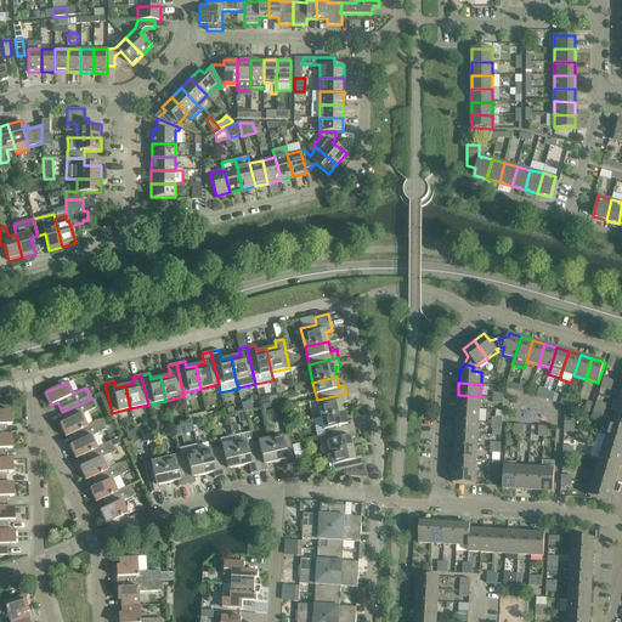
[(544,389),(541,399),(546,400),(553,402),(555,394),(549,391),(549,390),(544,389)]
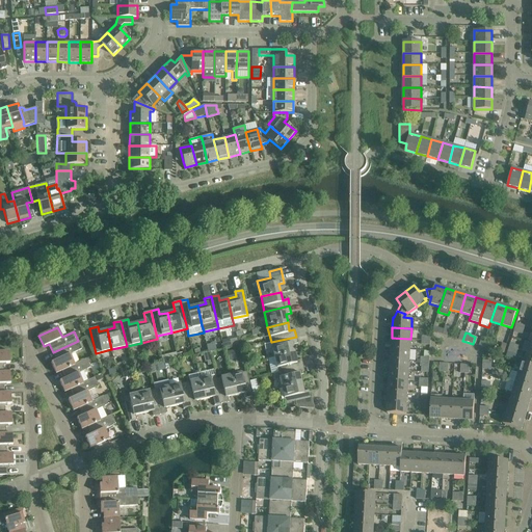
[(271,342),(264,344),(265,349),(272,348),(274,357),(294,353),(293,345),(298,344),(296,337),(271,342)]
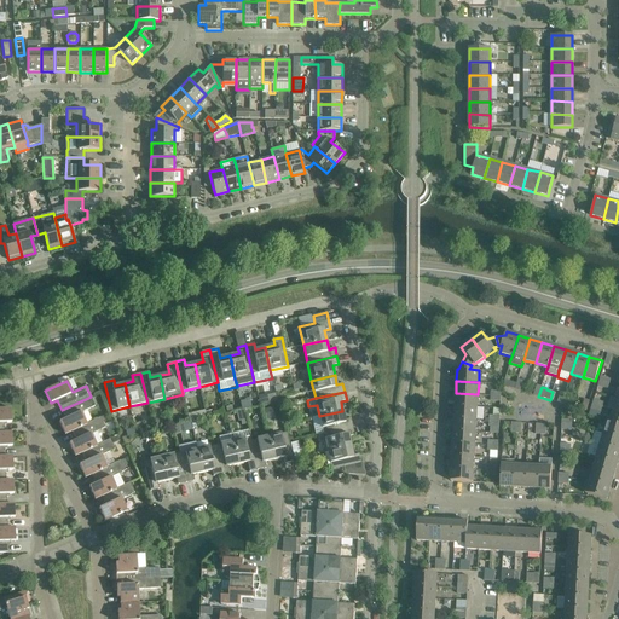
[(456,393),(455,406),(478,408),(478,394),(456,393)]
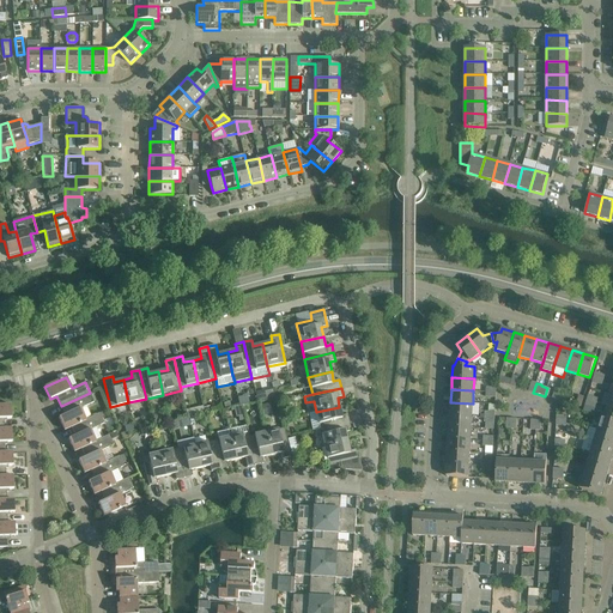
[(66,414),(59,418),(65,430),(71,428),(71,426),(86,420),(86,419),(80,408),(93,402),(90,393),(61,406),(66,414)]
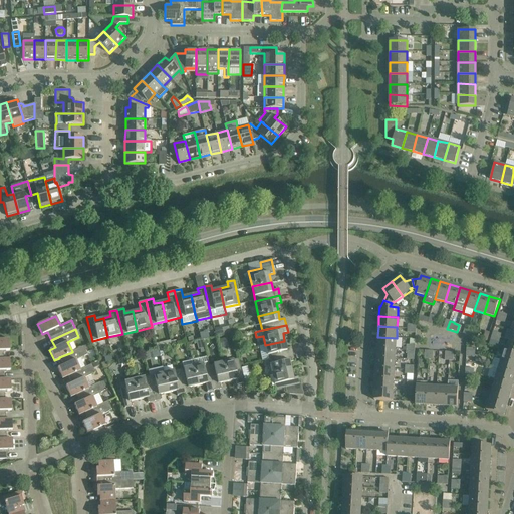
[(209,338),(208,332),(200,334),(201,340),(209,338)]
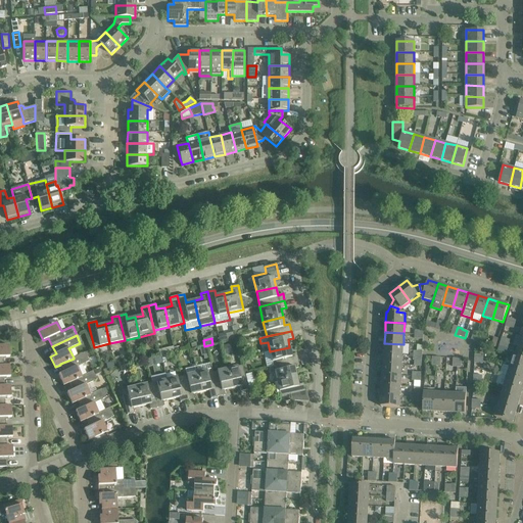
[(384,343),(383,353),(402,354),(403,344),(384,343)]
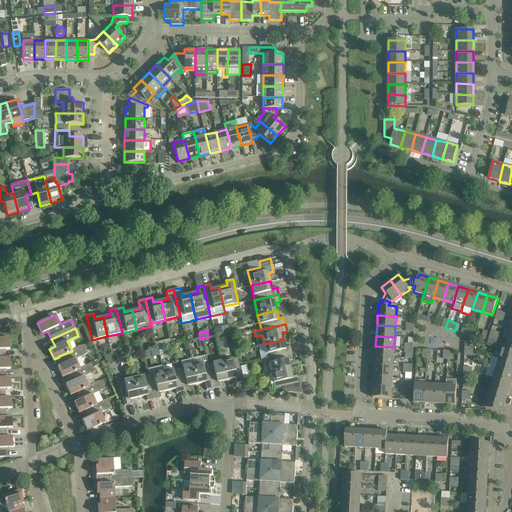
[(0,358),(3,358),(3,350),(9,349),(9,338),(0,338),(0,358)]
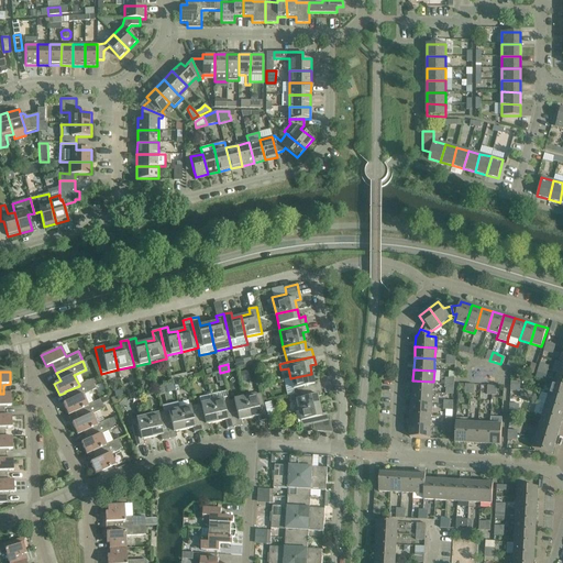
[(311,374),(290,378),(295,394),(321,388),(319,381),(313,382),(311,374)]
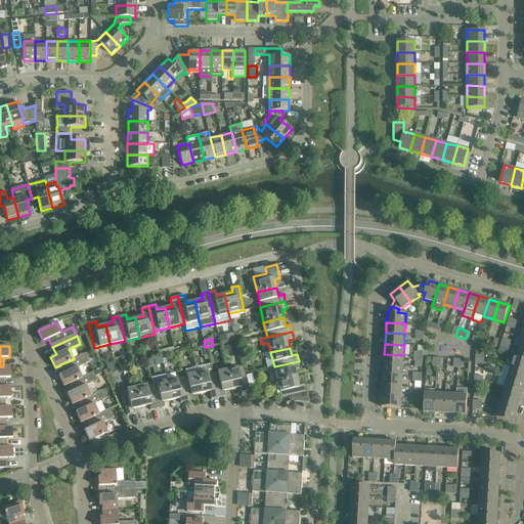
[(64,373),(58,376),(63,386),(70,384),(69,383),(82,378),(82,377),(78,367),(89,362),(85,353),(74,358),(74,359),(60,364),(60,365),(64,373)]
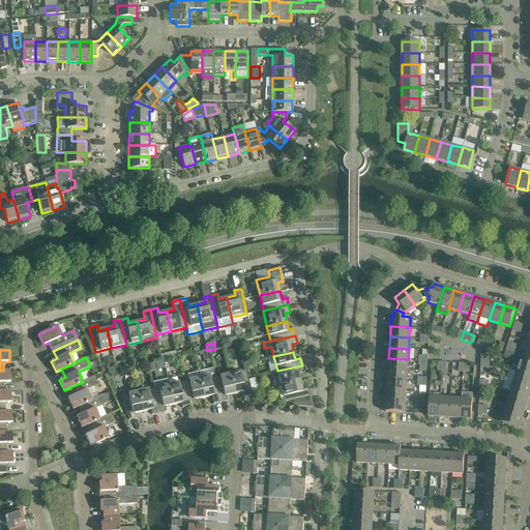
[(388,358),(388,369),(407,370),(408,359),(388,358)]
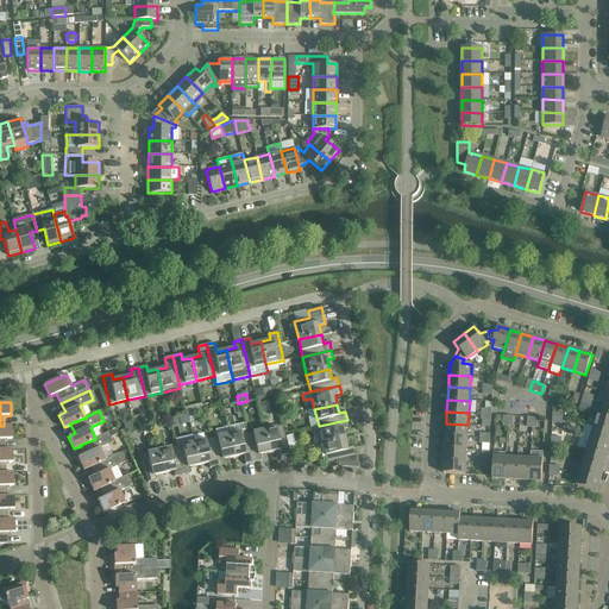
[(597,414),(594,426),(608,431),(608,418),(601,415),(597,414)]
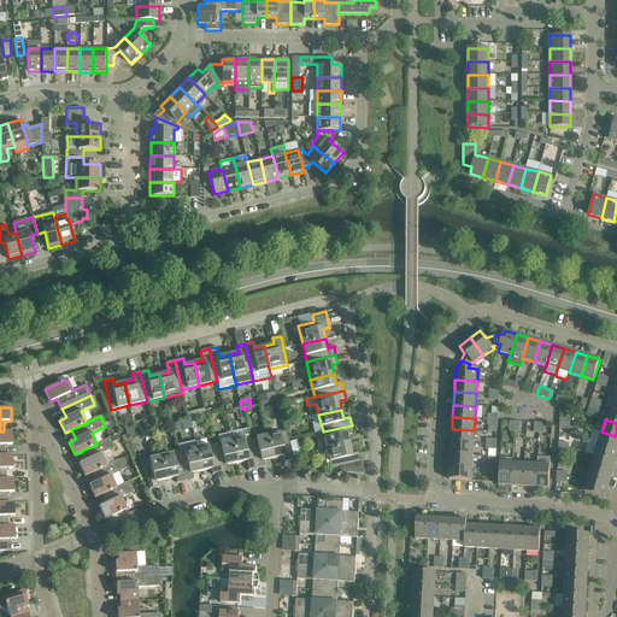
[(323,432),(316,434),(318,441),(324,439),(327,450),(350,445),(347,435),(353,434),(352,425),(323,432)]
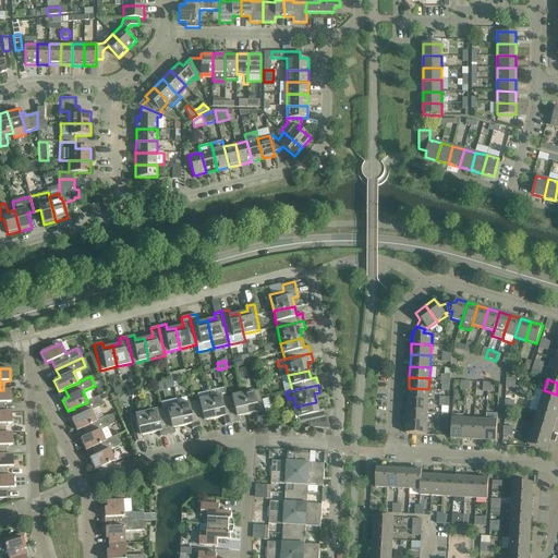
[(225,387),(208,391),(209,398),(215,419),(223,416),(225,425),(232,423),(226,393),(225,387)]
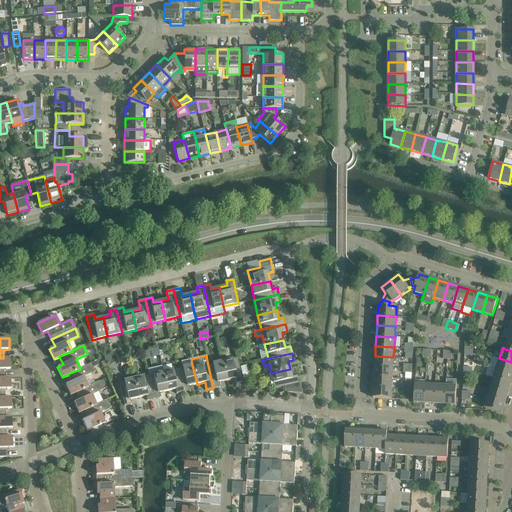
[(375,356),(374,367),(393,367),(393,357),(375,356)]
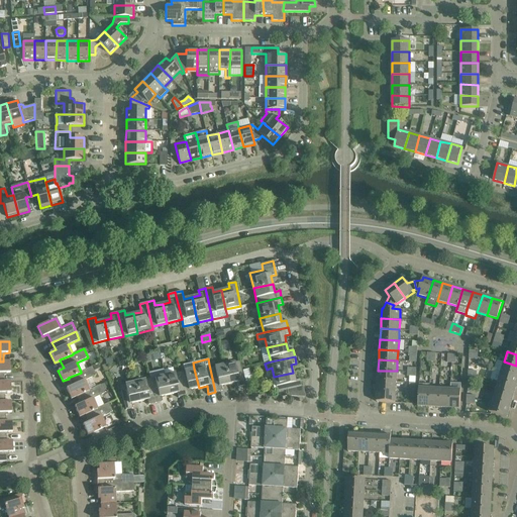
[(239,360),(224,365),(229,384),(236,382),(238,387),(245,385),(244,384),(241,369),(241,368),(240,364),(239,360)]
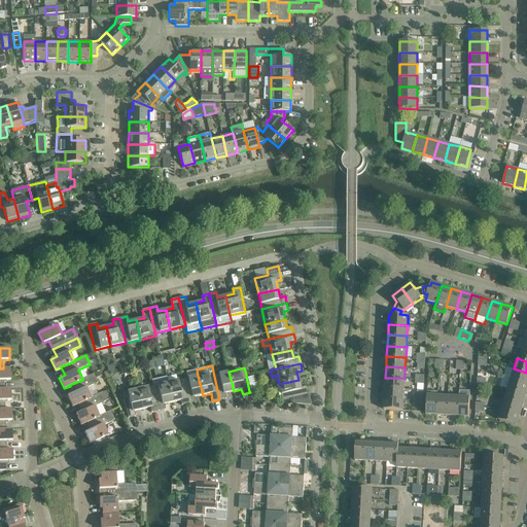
[(0,388),(4,389),(4,380),(10,380),(10,369),(3,369),(0,369),(0,388)]
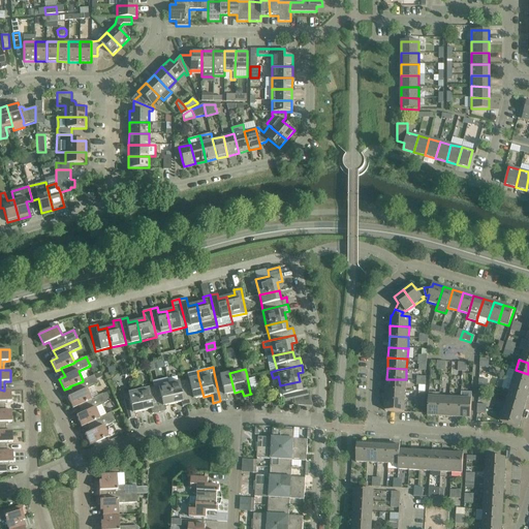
[(528,374),(516,370),(512,380),(528,385),(528,374)]
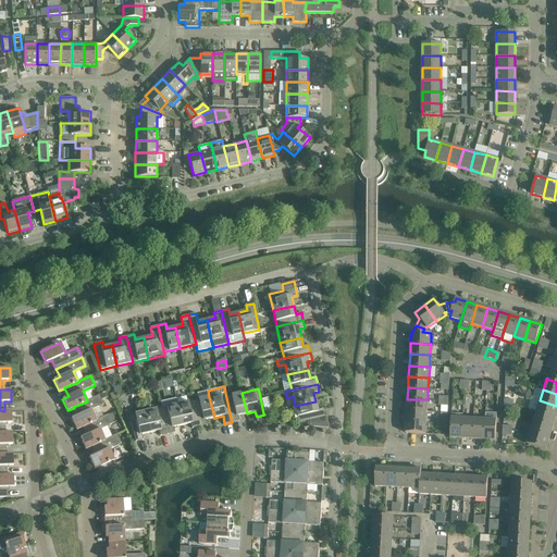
[(198,399),(194,400),(199,426),(207,425),(206,420),(214,418),(209,397),(208,391),(197,393),(198,399)]
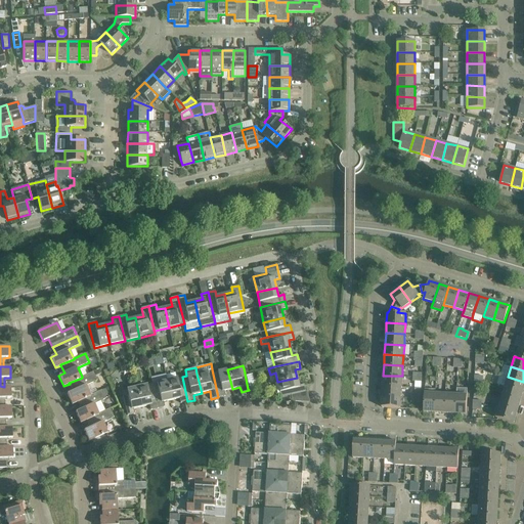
[(212,369),(218,397),(225,396),(224,391),(232,389),(227,369),(213,373),(212,369)]
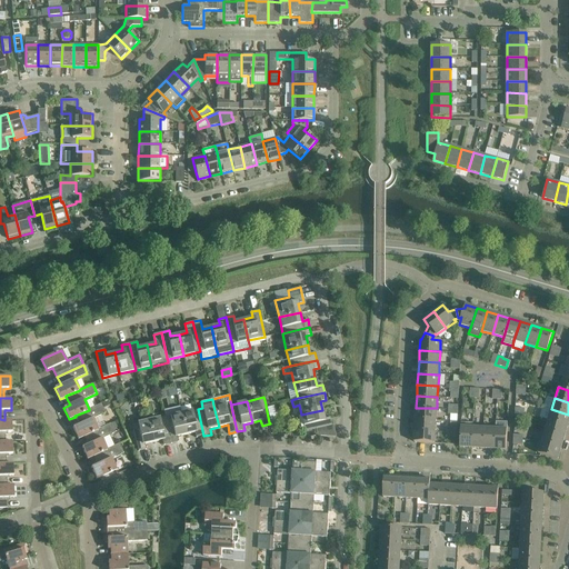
[(79,425),(72,428),(78,439),(85,437),(85,436),(98,429),(93,419),(106,413),(101,403),(89,409),(89,410),(75,416),(76,417),(79,425)]
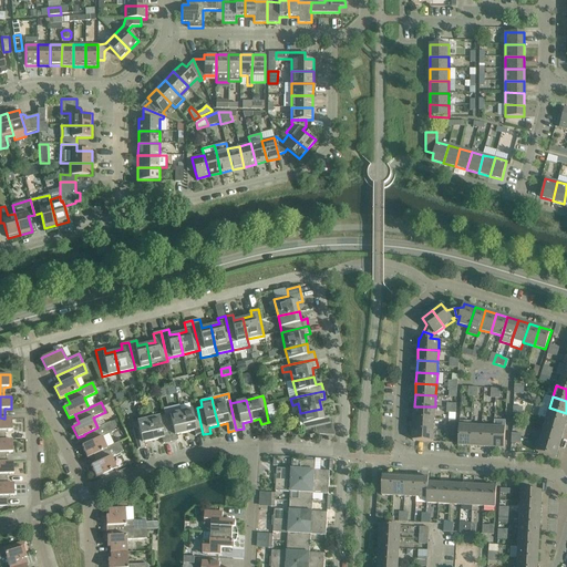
[(272,404),(266,406),(269,419),(276,418),(272,404)]
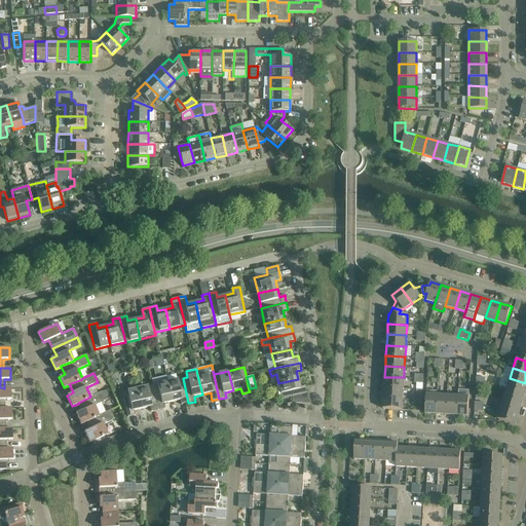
[(502,376),(498,386),(506,388),(525,393),(525,389),(525,383),(510,378),(502,376)]
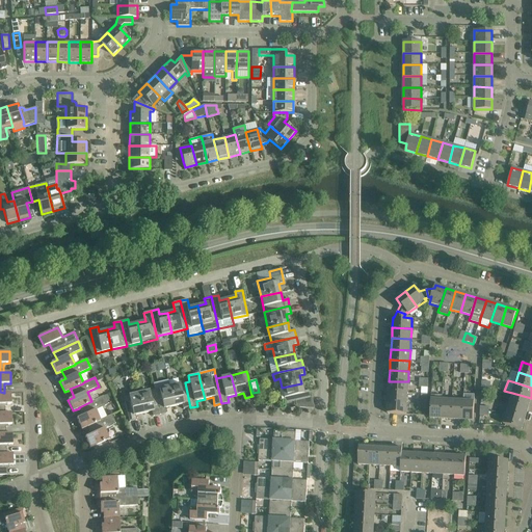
[(389,381),(389,392),(407,393),(408,381),(389,381)]
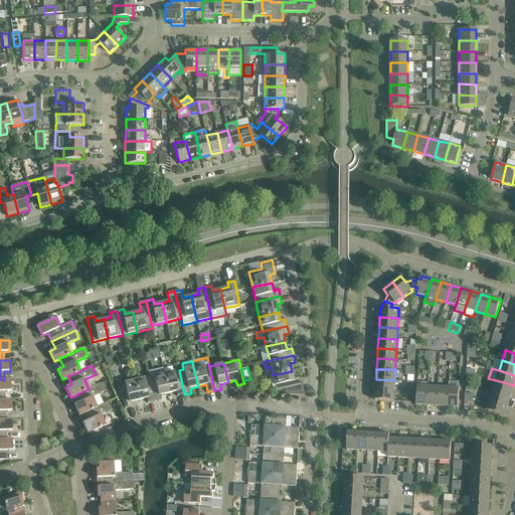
[(179,370),(164,373),(168,392),(176,391),(177,396),(184,394),(179,370)]
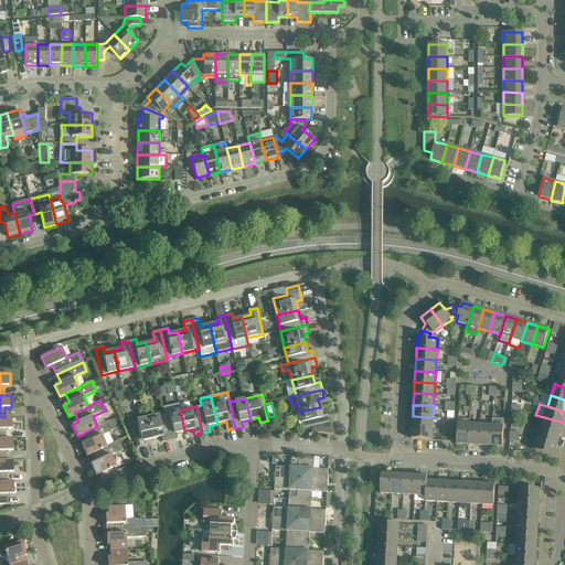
[(320,407),(299,412),(302,428),(313,426),(315,433),(323,434),(321,424),(330,423),(328,414),(322,416),(320,407)]
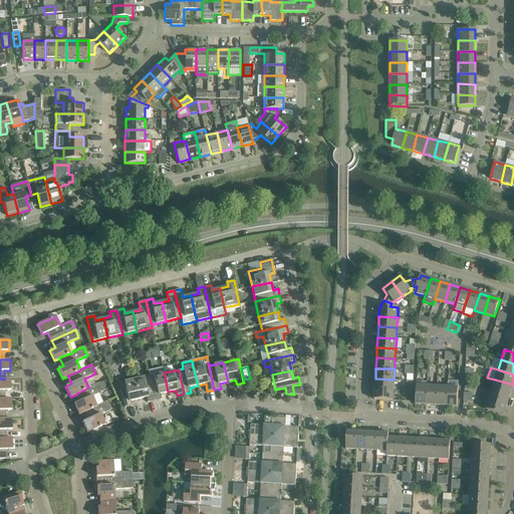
[(164,372),(149,376),(155,401),(162,399),(161,394),(168,392),(164,372)]
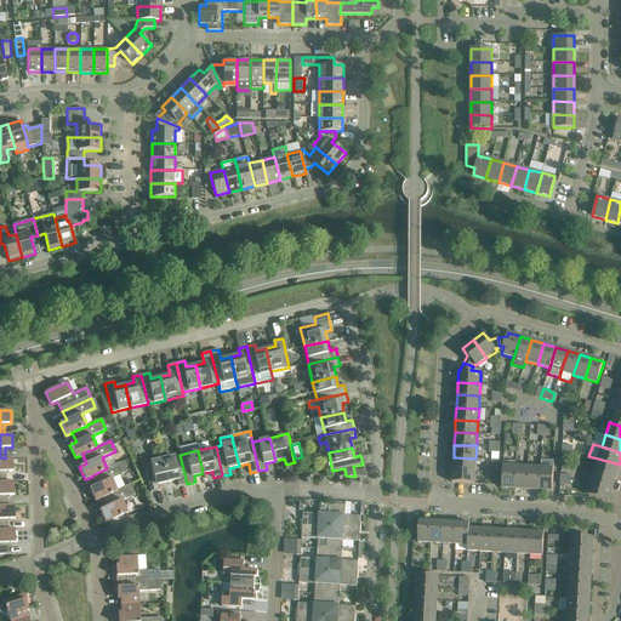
[(180,455),(163,459),(167,482),(177,480),(178,486),(187,484),(180,455)]
